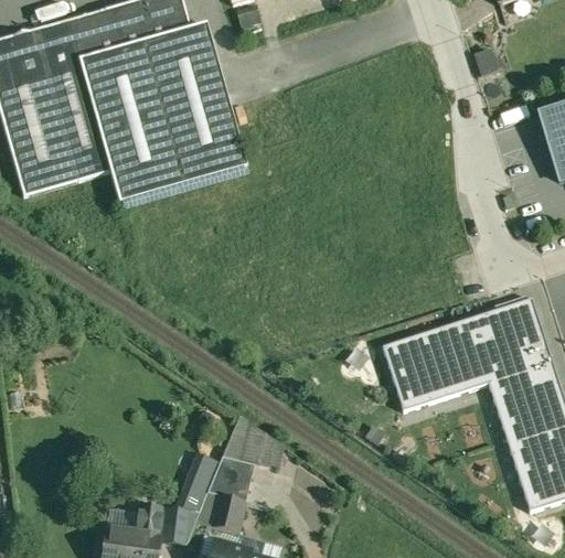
[(135,0),(0,38),(0,110),(23,194),(109,170),(119,202),(247,165),(206,22),(190,27),(182,0),(135,0)]
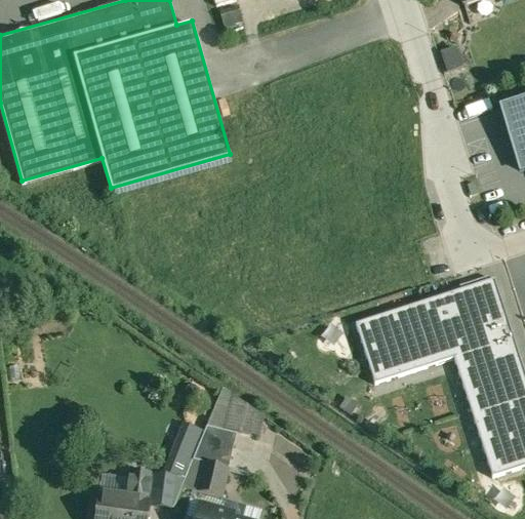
[(462,41),(444,48),(451,69),(470,62),(462,41)]
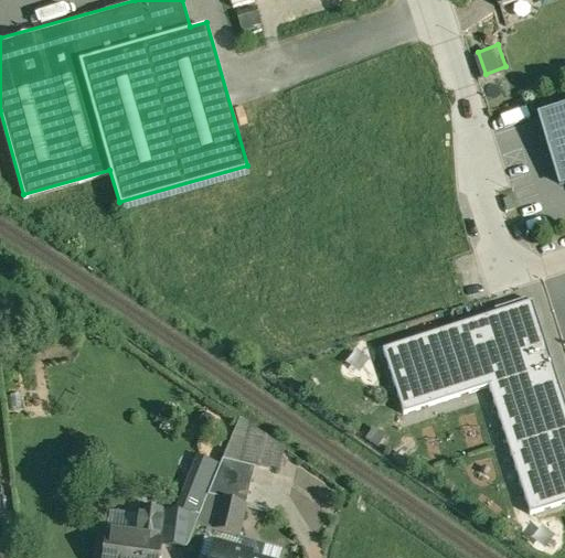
[(564,105),(539,115),(560,179),(564,176),(564,105)]
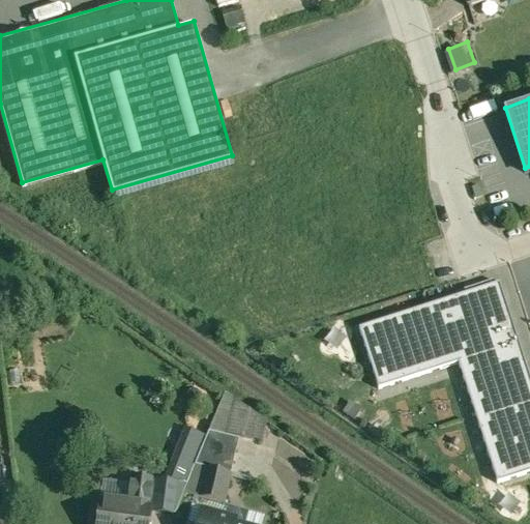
[(529,374),(499,279),(358,324),(378,384),(458,358),(497,479),(529,468),(529,374)]
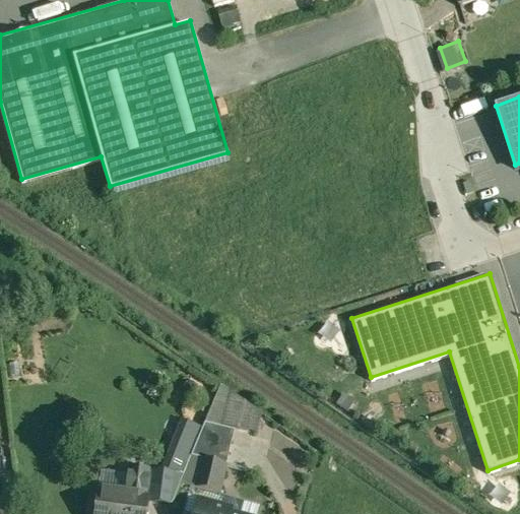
[(262,411),(221,381),(206,415),(256,428),(262,411)]
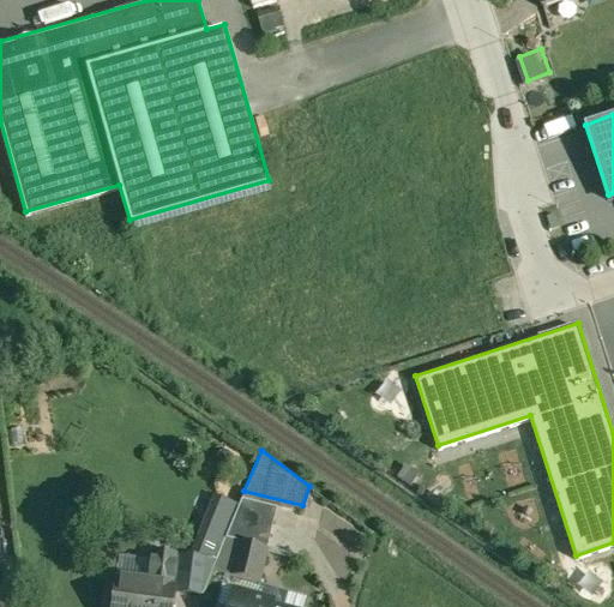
[(419,469),(404,460),(396,473),(409,482),(419,469)]
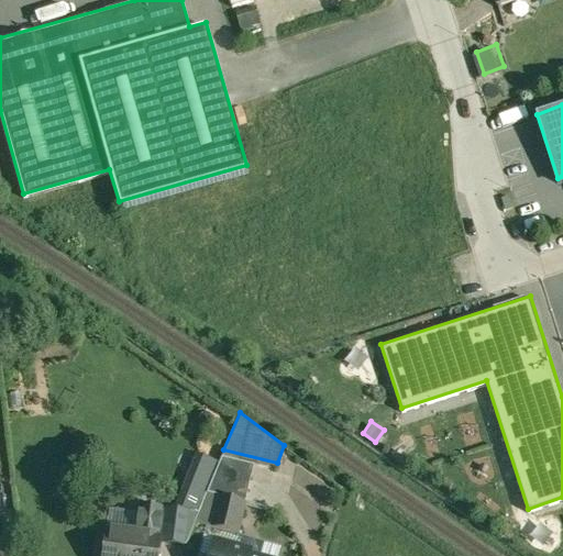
[(253,460),(221,453),(207,488),(244,498),(253,460)]
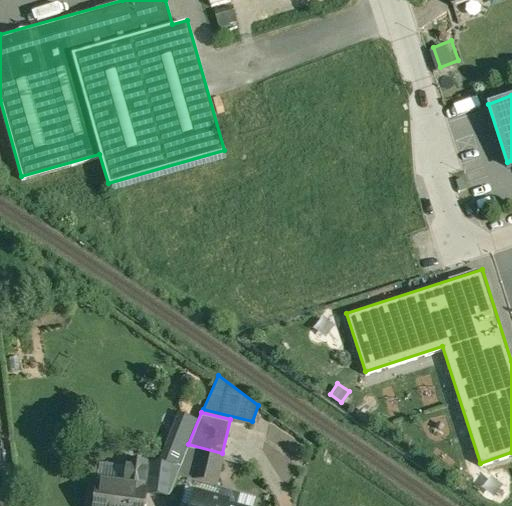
[(186,447),(172,441),(164,462),(156,482),(154,486),(155,487),(168,492),(176,472),(186,447)]
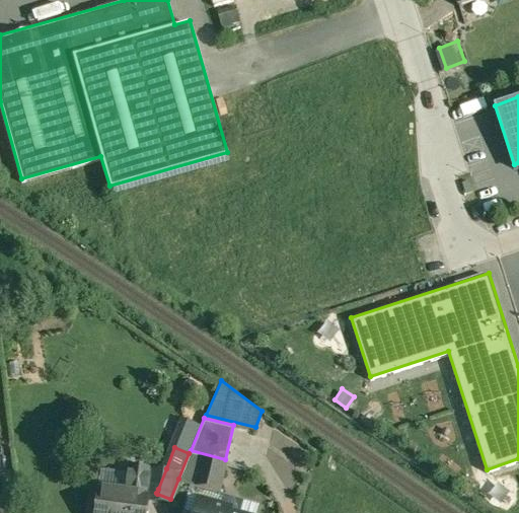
[(225,459),(191,450),(189,453),(178,479),(218,489),(225,459)]
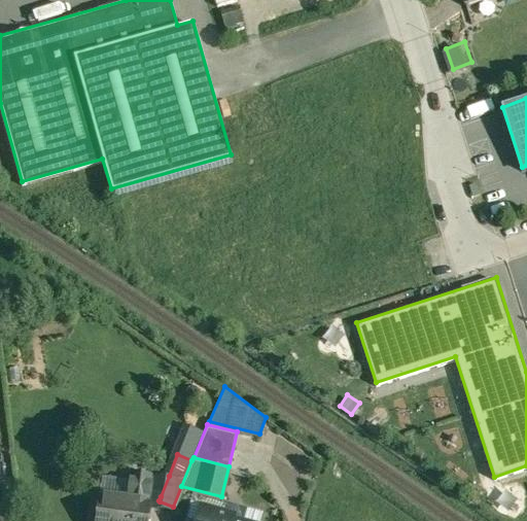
[(130,470),(127,496),(98,492),(94,520),(147,520),(150,499),(147,499),(148,494),(150,474),(150,473),(130,470)]
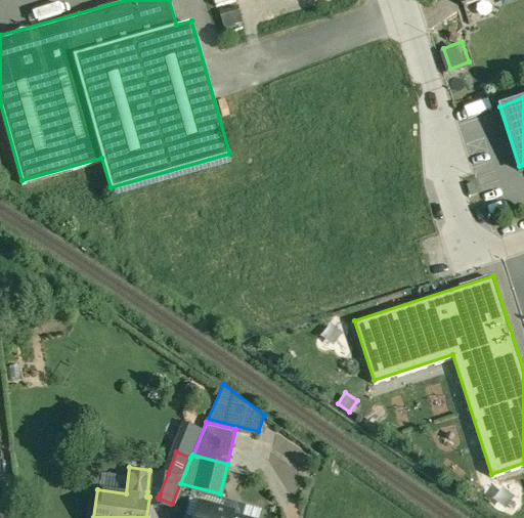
[(168,473),(149,471),(147,491),(160,493),(168,473)]
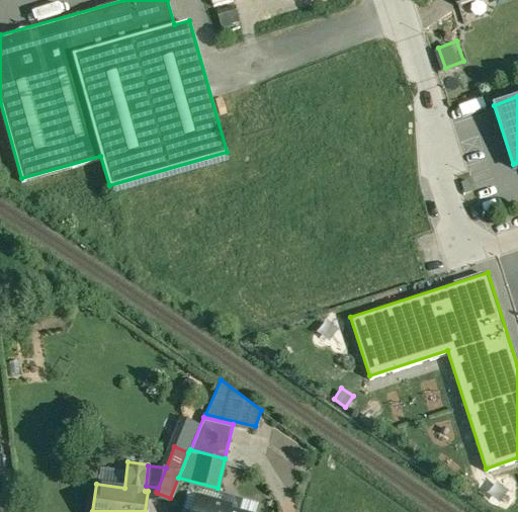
[(229,504),(202,497),(198,510),(190,508),(183,511),(242,511),(228,508),(229,504)]
